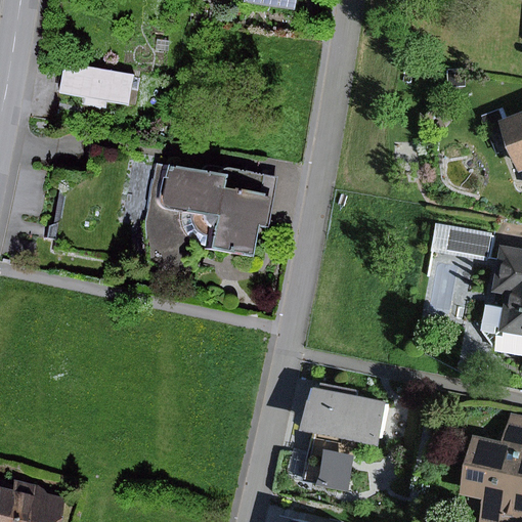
[(244,0),(244,1),(297,8),(297,0),(244,0)]
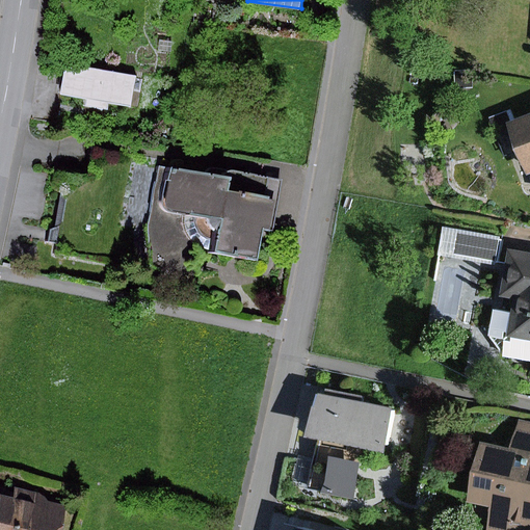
[(65,61),(59,93),(87,99),(86,106),(109,110),(111,103),(132,107),(138,75),(65,61)]
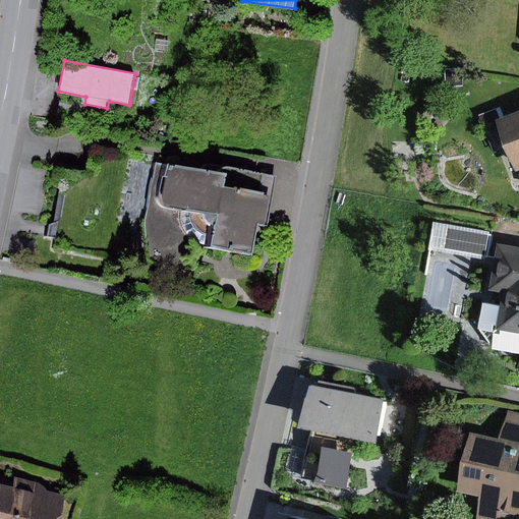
[(209,169),(166,163),(159,207),(213,215),(208,248),(248,254),(254,219),(260,220),(266,221),(274,173),(210,163),(209,169)]
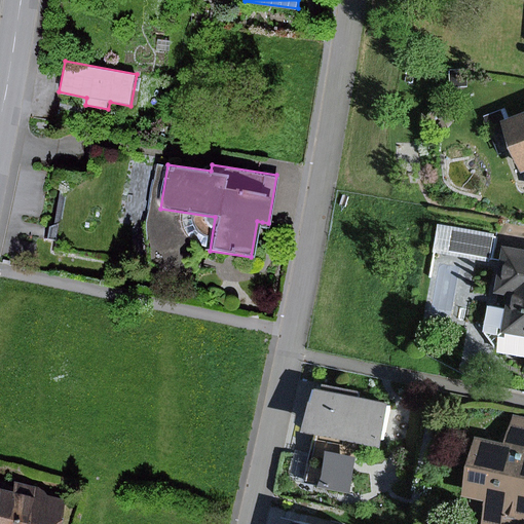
[(499,236),(448,227),(444,250),(495,259),(499,236)]
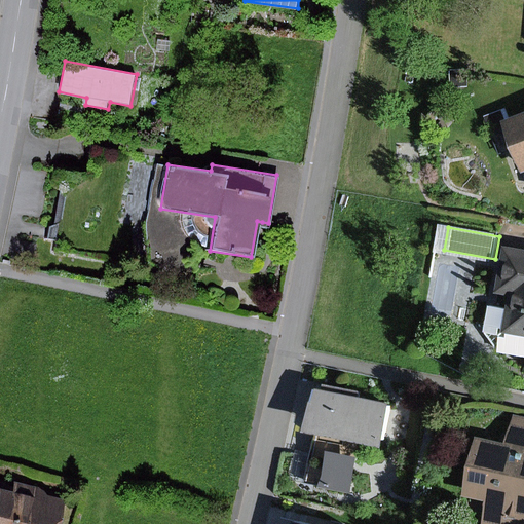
[(523,331),(523,250),(513,249),(506,297),(520,299),(515,330),(523,331)]
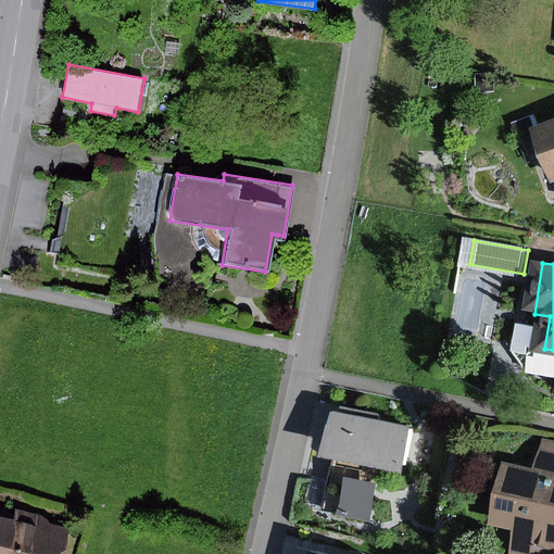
[(332,415),(324,454),(339,457),(328,502),(351,506),(360,468),(397,477),(406,432),(332,415)]
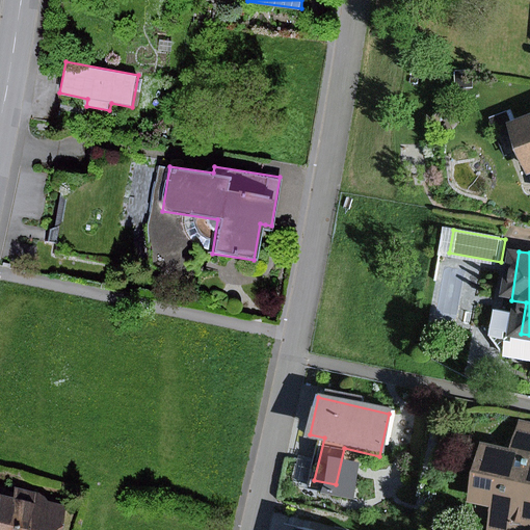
[(506,456),(474,450),(464,506),(487,510),(483,529),(527,529),(529,520),(529,435),(511,432),(506,456)]
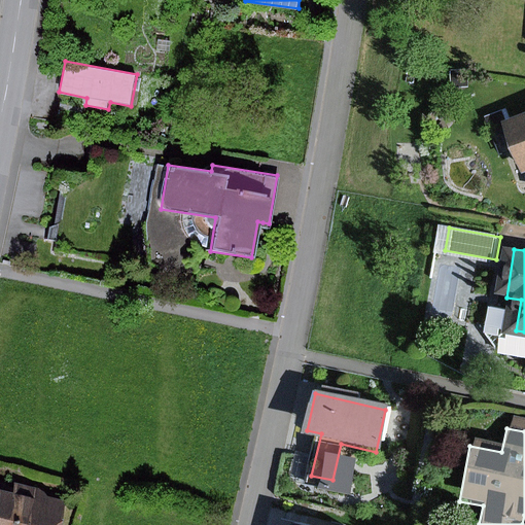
[(53,524),(56,514),(0,500),(0,524),(53,524)]
